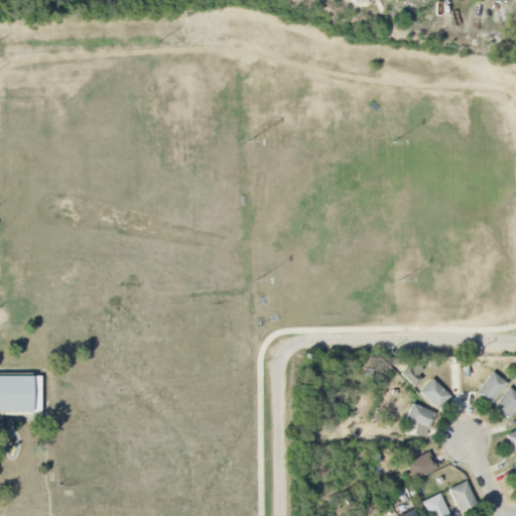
[(475,393),(490,404),(506,383),(491,372),(475,393)]
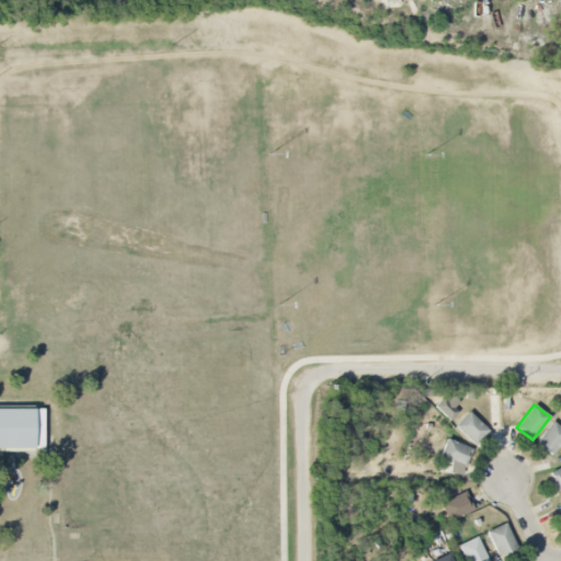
[(0,447),(0,408),(34,409),(34,448),(0,447)]
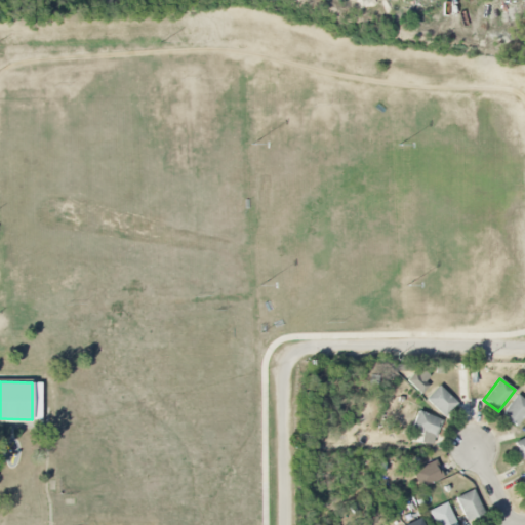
[(426,399),(445,417),(457,403),(438,386),(426,399)]
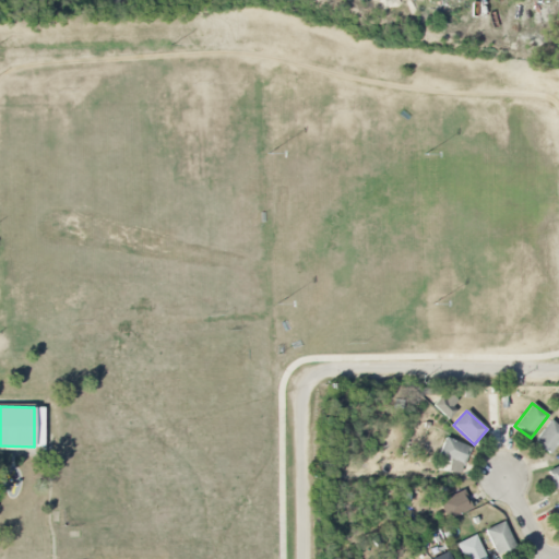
[(551,454),(558,440),(558,426),(548,419),(534,443),(551,454)]
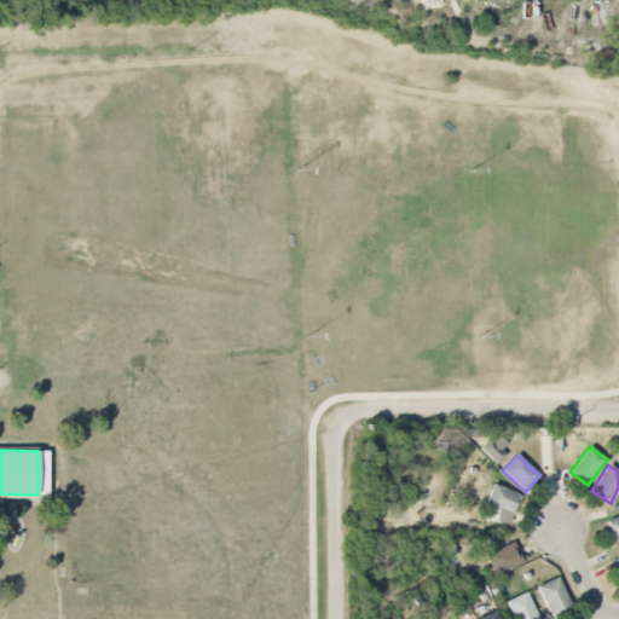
[(513,516),(521,496),(492,484),(484,504),(513,516)]
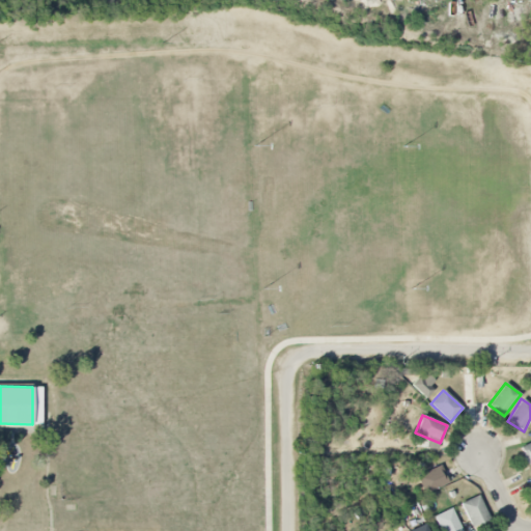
[(530,463),(530,441),(520,446),(528,465),(530,463)]
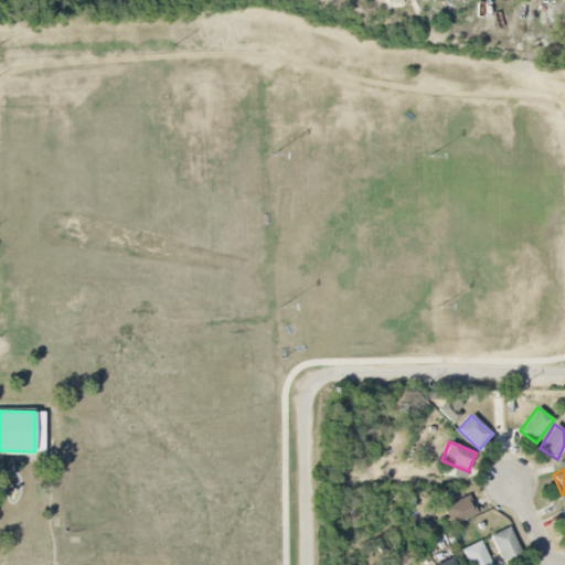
[(451,525),(477,513),(468,494),(443,507),(451,525)]
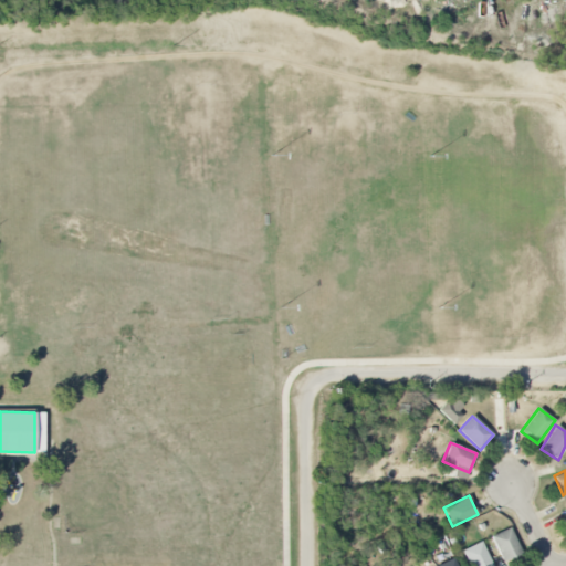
[(491,536),(503,563),(522,555),(510,527),(491,536)]
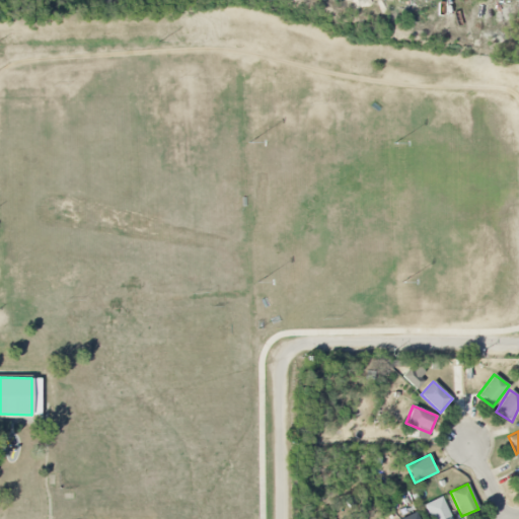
[(451,518),(441,497),(424,504),(431,518),(451,518)]
